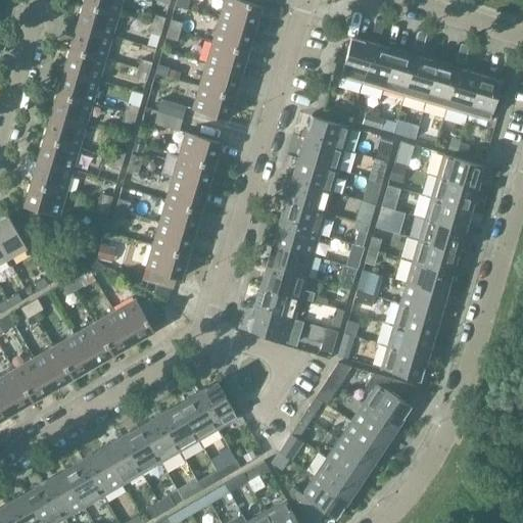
[(123,0),(84,0),(83,4),(119,14),(123,0)]
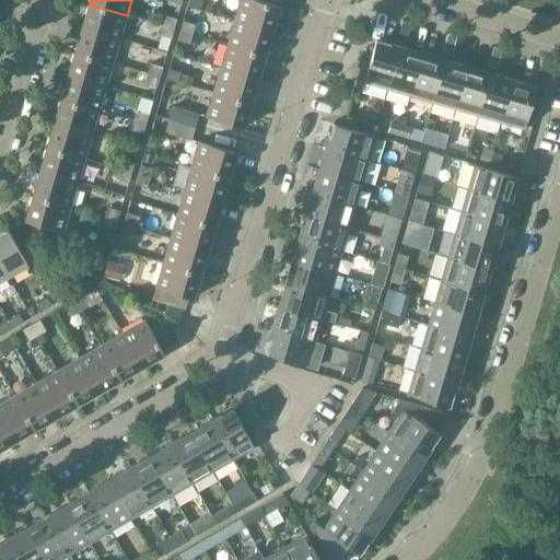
[(190,0),(188,7),(200,11),(203,0),(190,0)]
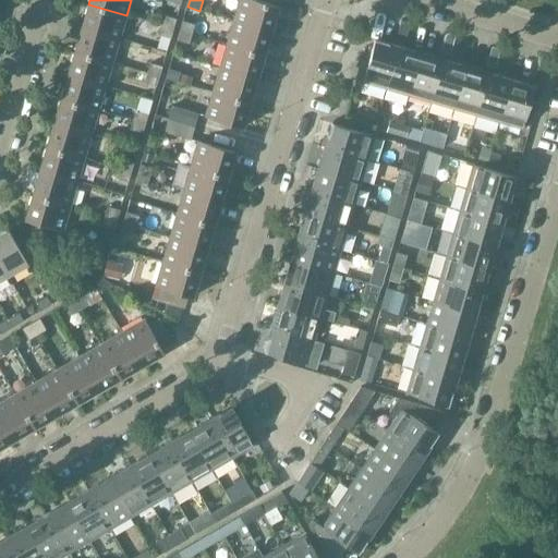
[(240,0),(233,21),(271,32),(279,8),(254,0),(240,0)]
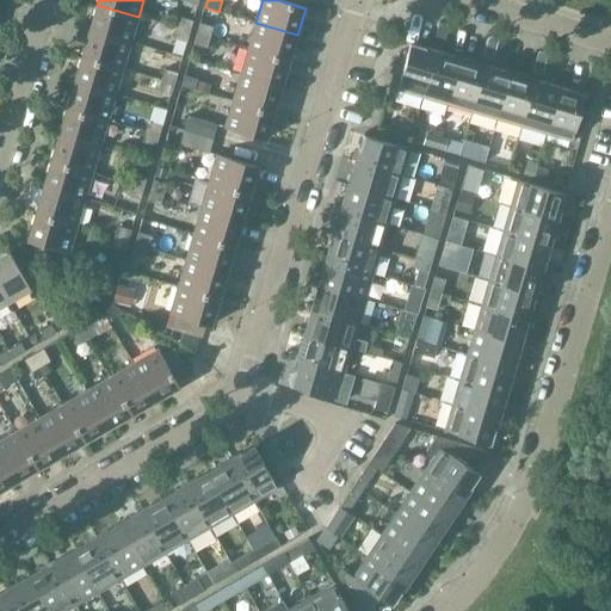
[(90,30),(131,43),(139,17),(97,5),(90,30)]
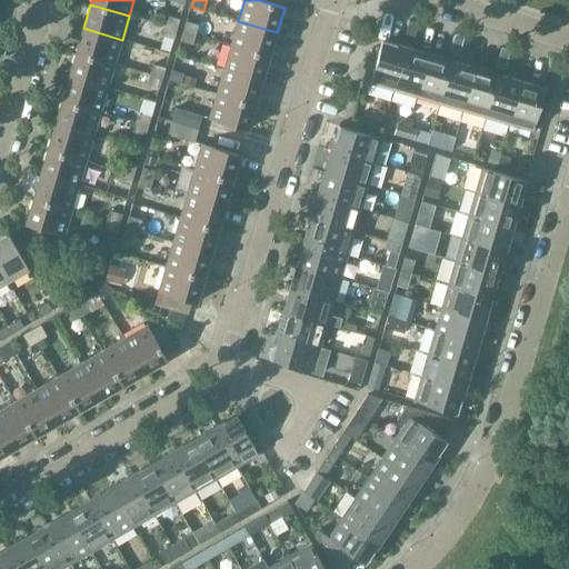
[(165,26),(177,29),(180,20),(168,16),(165,26)]
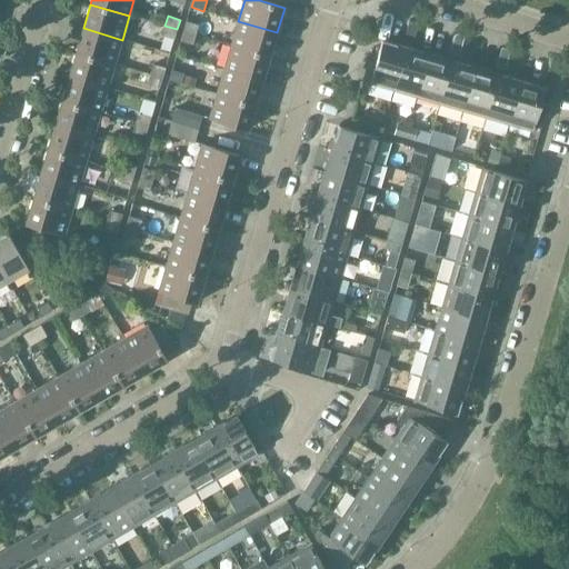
[(409,20),(407,30),(416,32),(419,23),(409,20)]
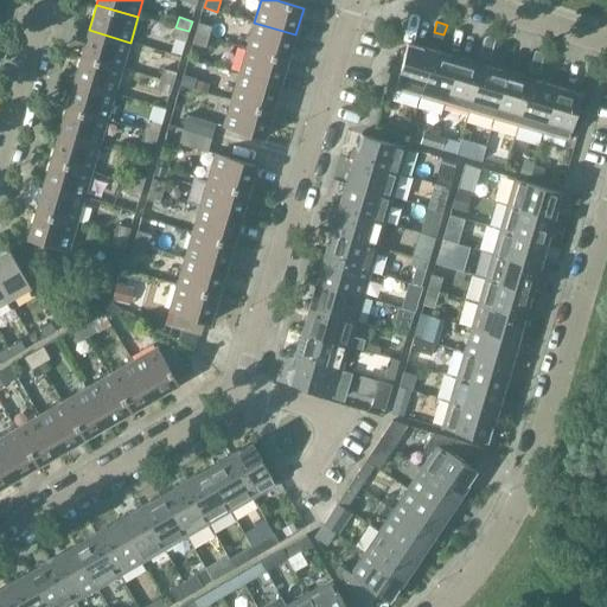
[(288,59),(295,34),(254,23),(247,49),(288,59)]
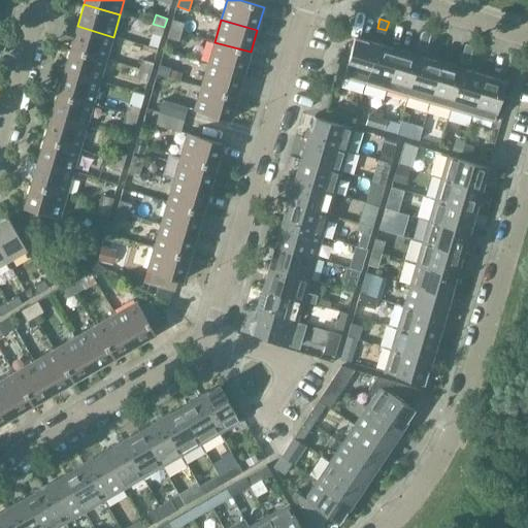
[(171,29),(183,33),(185,24),(173,21),(171,29)]
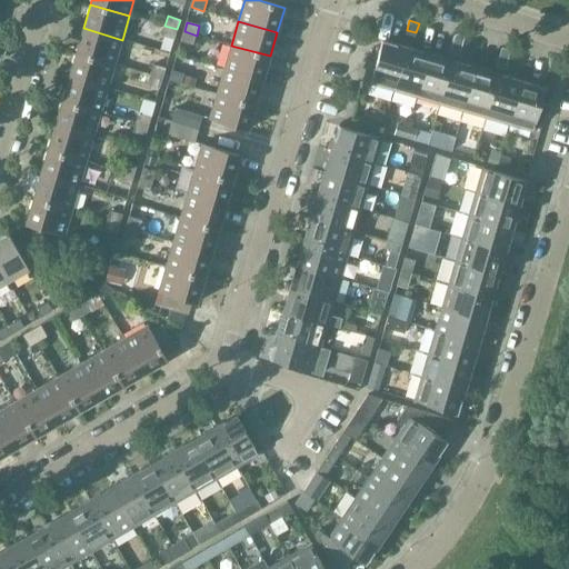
[(177,29),(165,26),(162,36),(175,39),(177,29)]
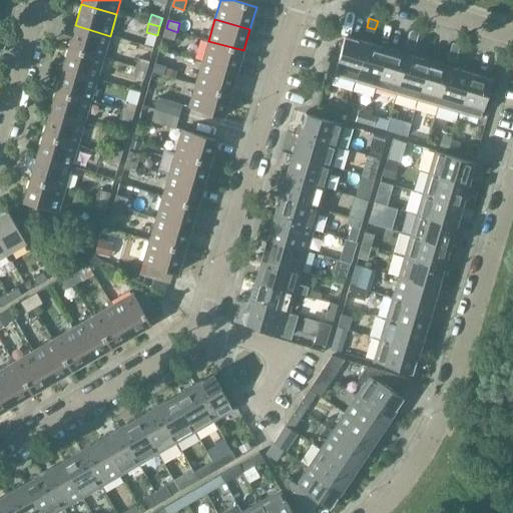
[(69,48),(103,58),(110,36),(75,25),(69,48)]
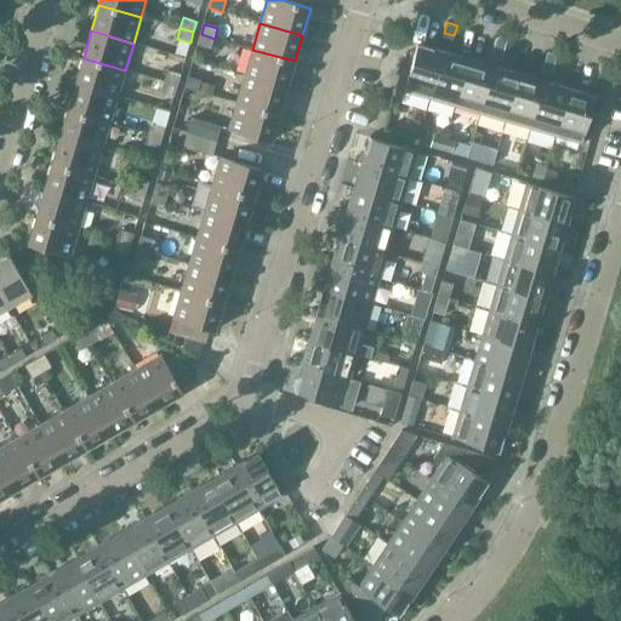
[(440,44),(450,46),(454,35),(444,33),(440,44)]
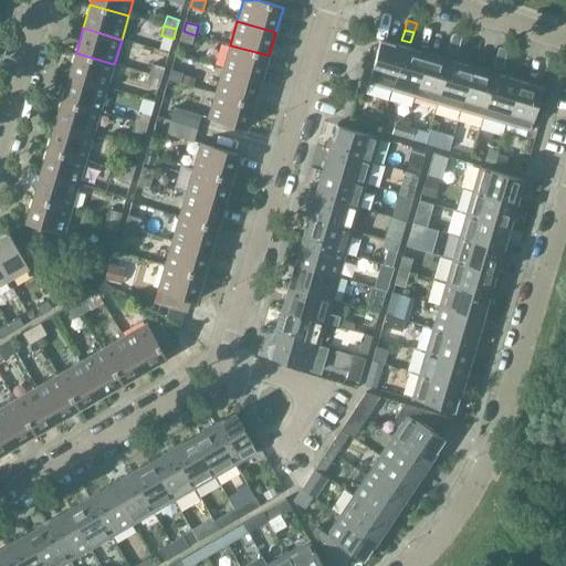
[(196,35),(184,31),(180,41),(192,44),(196,35)]
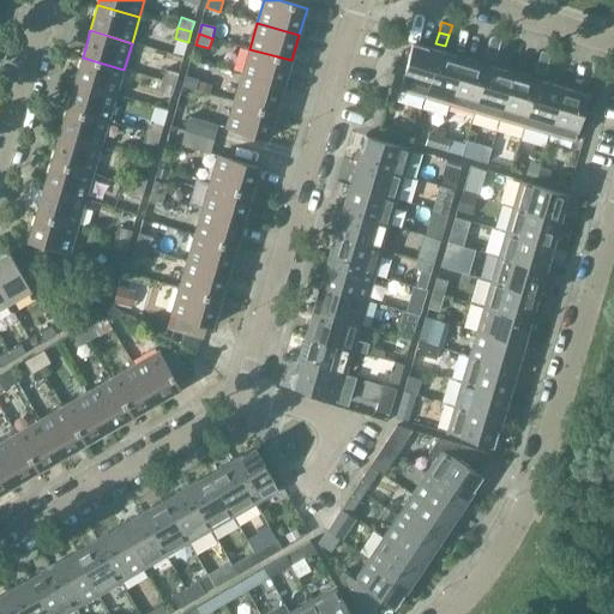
[(492,36),(488,47),(498,50),(501,40),(492,36)]
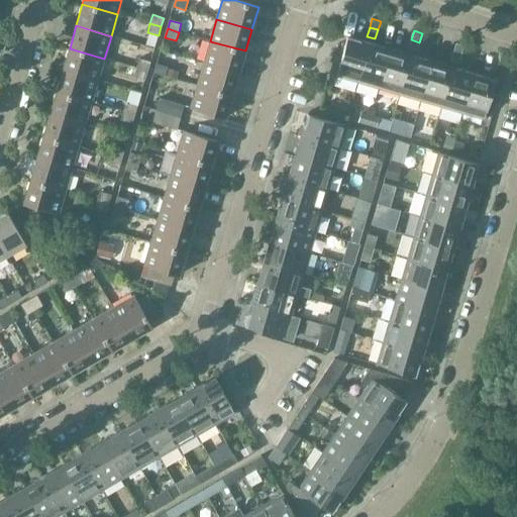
[(335,76),(357,83),(369,43),(346,36),(342,52),(335,76)]
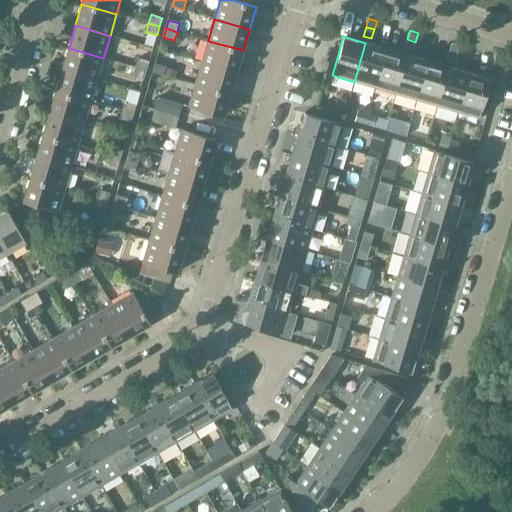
[(407,39),(404,48),(413,50),(415,42),(407,39)]
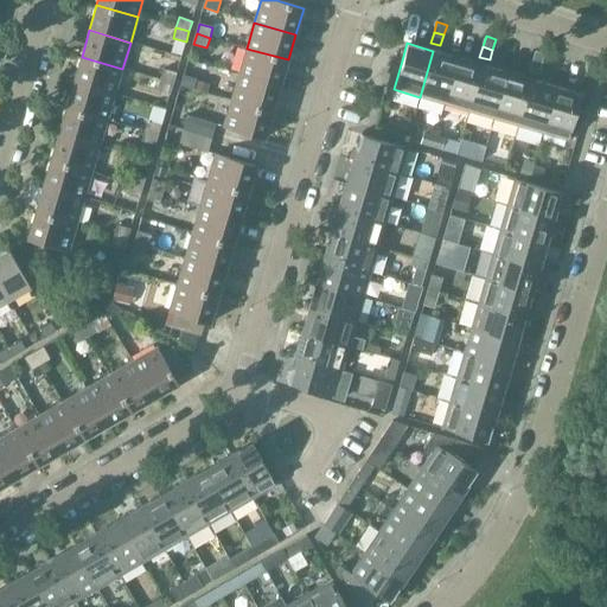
[(288,59),(247,49),(240,75),(280,87),(288,59)]
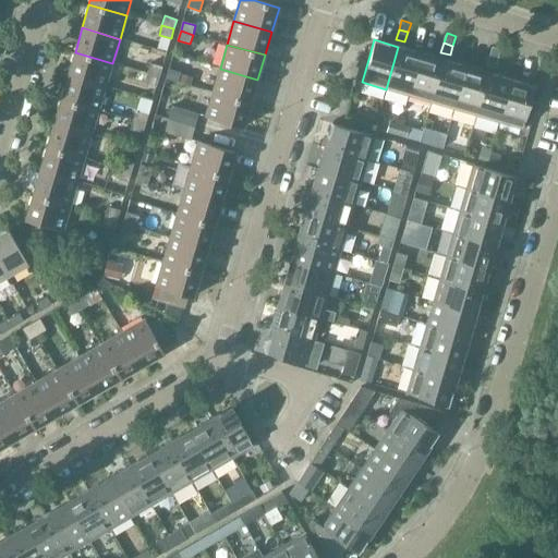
[(386,89),(409,96),(421,53),(398,47),(386,89)]
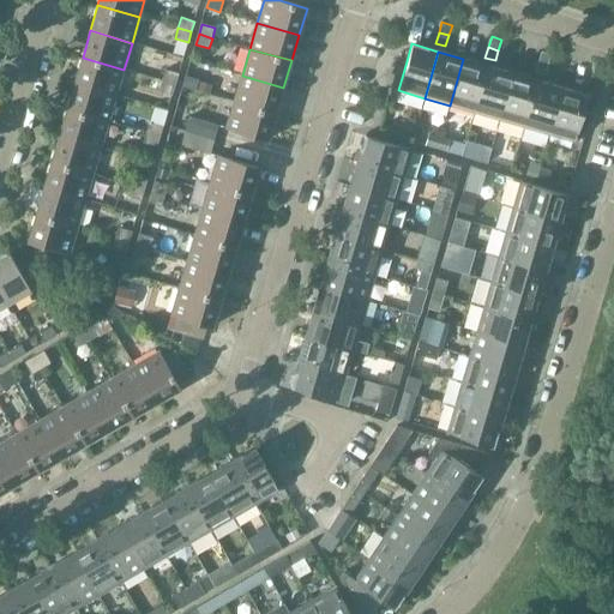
[(537,61),(548,65),(551,54),(541,52),(537,61)]
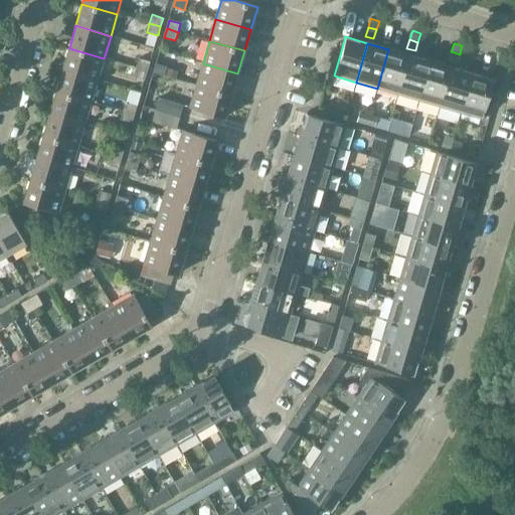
[(104,58),(69,48),(62,69),(98,79),(104,58)]
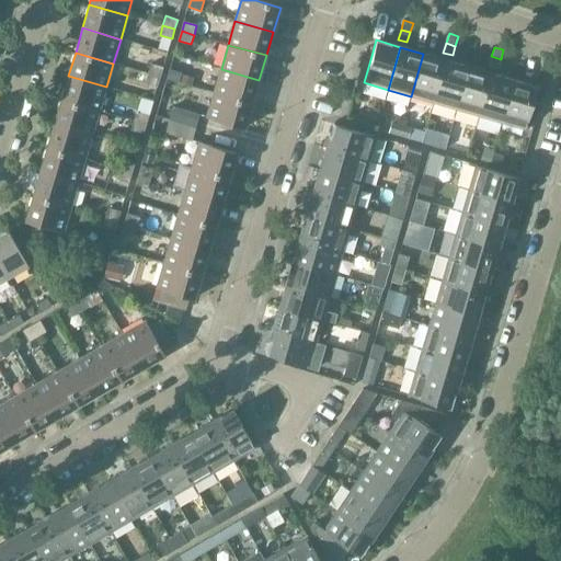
[(411,96),(434,103),(446,60),(423,54),(411,96)]
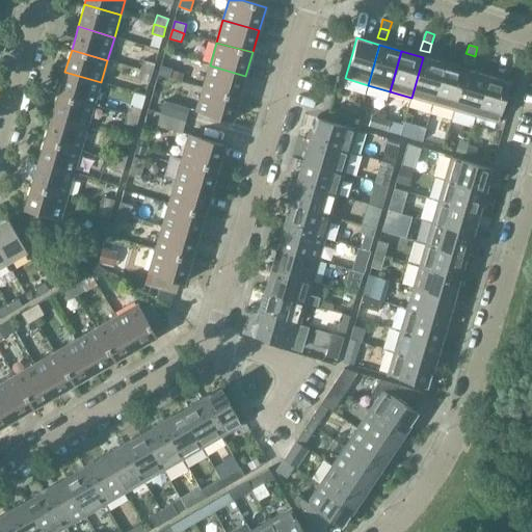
[(475,56),(466,53),(463,62),(472,64),(475,56)]
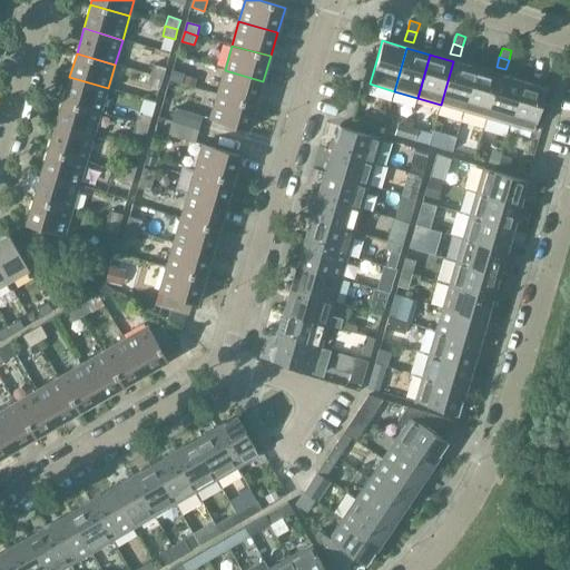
[(441,105),(463,111),(477,68),(453,61),(441,105)]
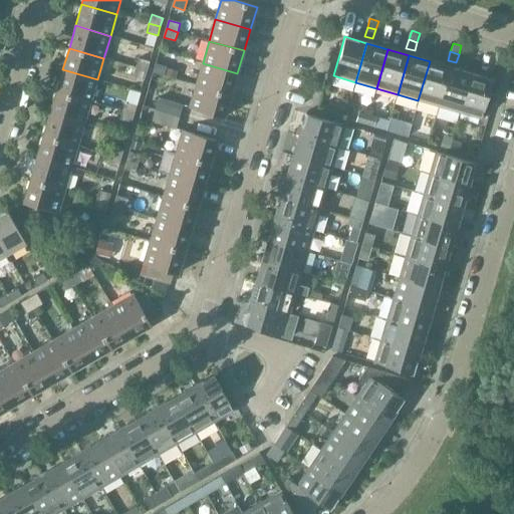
[(495,65),(504,67),(506,58),(498,56),(495,65)]
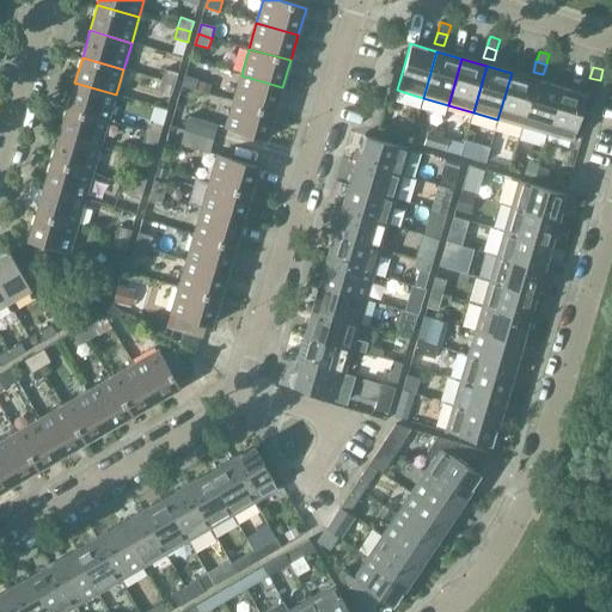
[(161,80),(175,84),(178,73),(165,69),(161,80)]
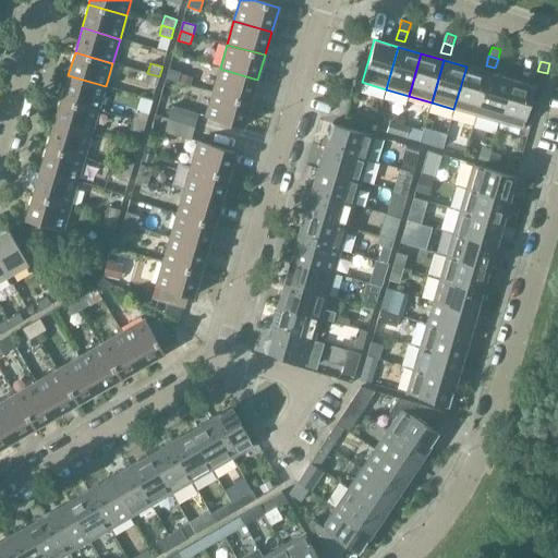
[(453,109),(476,116),(488,73),(466,67),(453,109)]
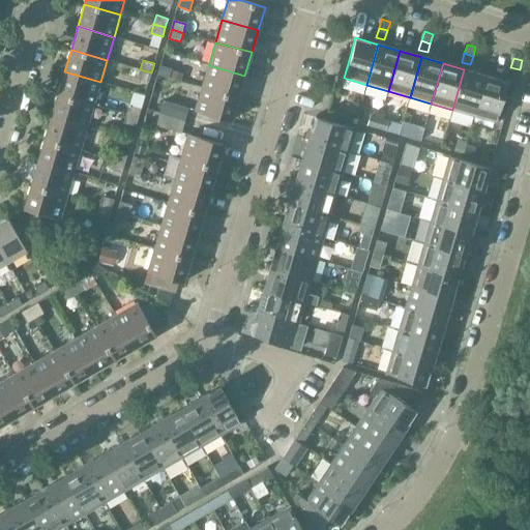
[(209,65),(202,88),(238,98),(244,76),(209,65)]
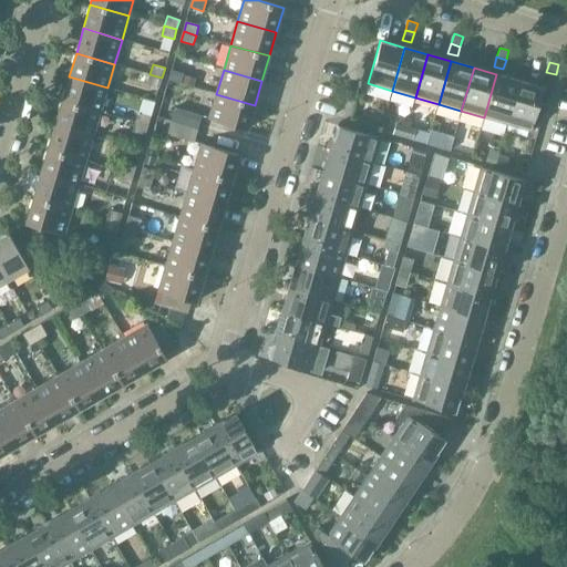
[(172,71),(169,80),(182,83),(184,74),(172,71)]
